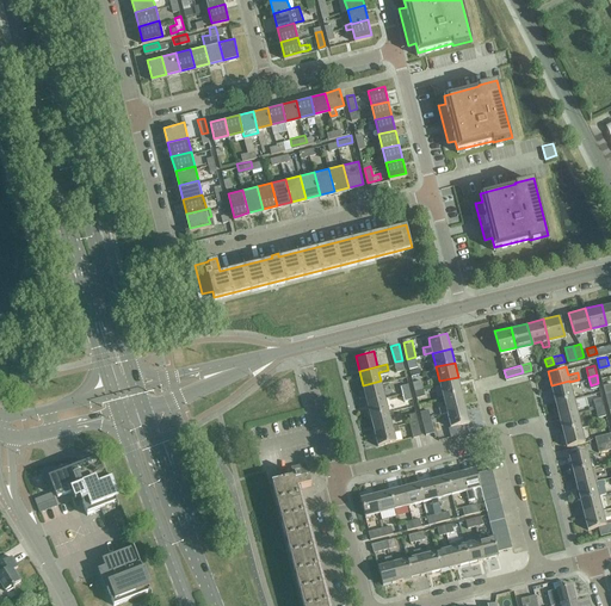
[(413,379),(415,387),(423,385),(421,377),(413,379)]
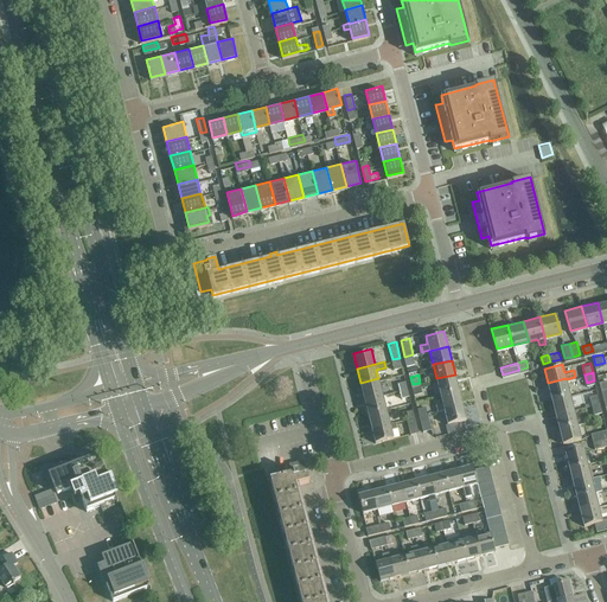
[(436,378),(440,392),(459,388),(455,375),(436,378)]
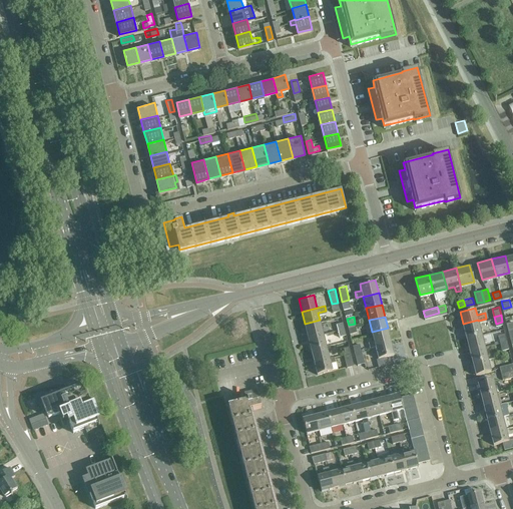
[(305,324),(308,335),(323,332),(320,320),(305,324)]
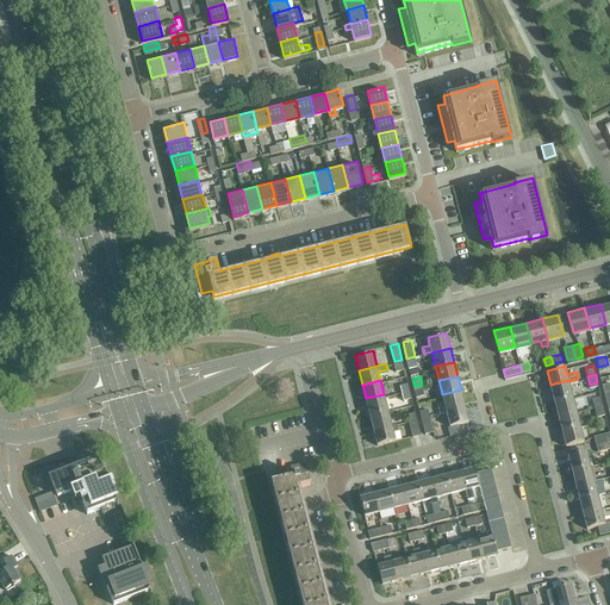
[(551,385),(554,399),(572,395),(568,381),(568,380),(551,385)]
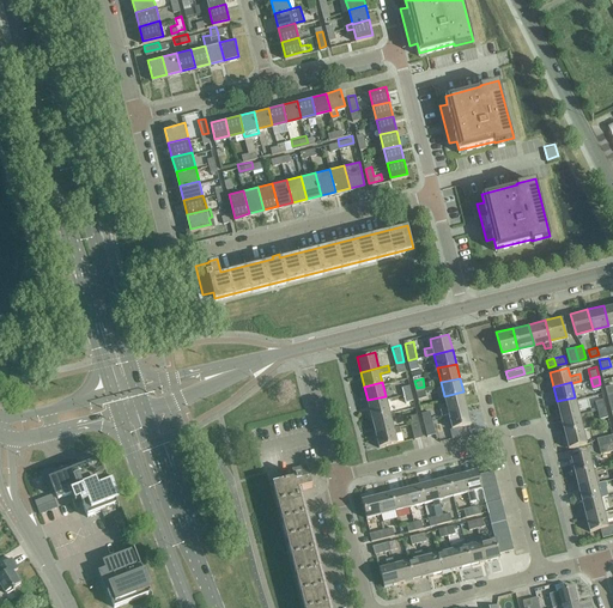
[(441,413),(448,411),(467,406),(463,391),(444,396),(447,405),(439,407),(441,413)]
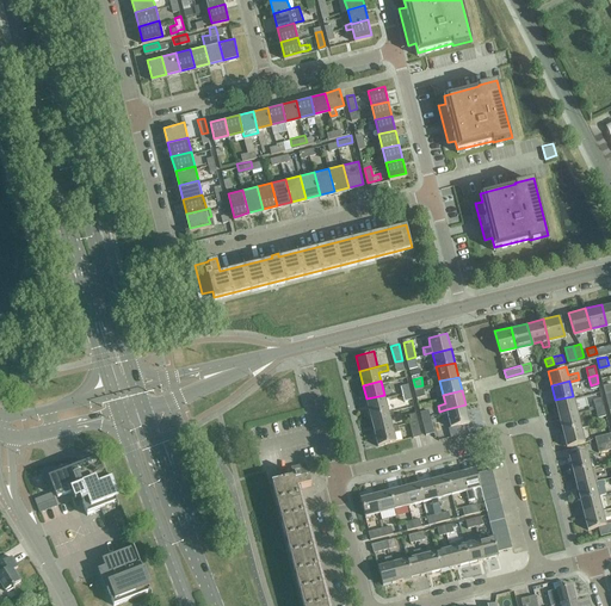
[(593,396),(596,406),(604,403),(602,394),(593,396)]
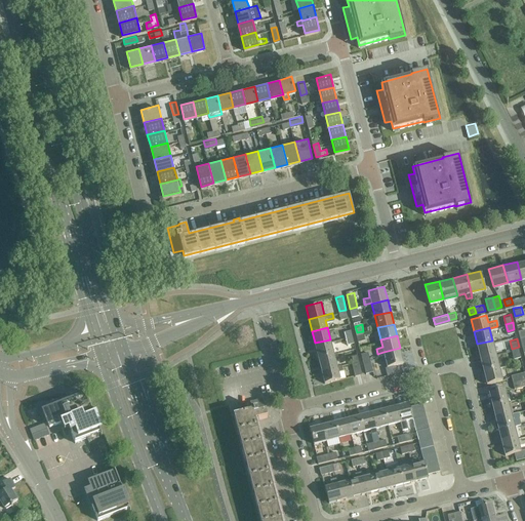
[(315,343),(318,355),(333,352),(330,339),(315,343)]
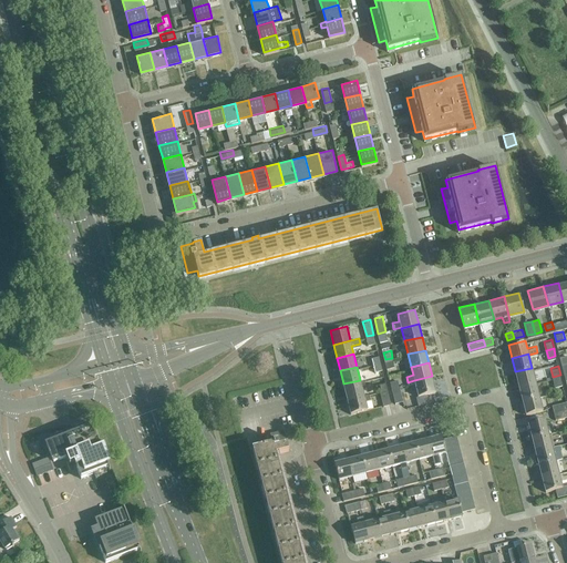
[(515,371),(518,386),(535,381),(532,368),(515,371)]
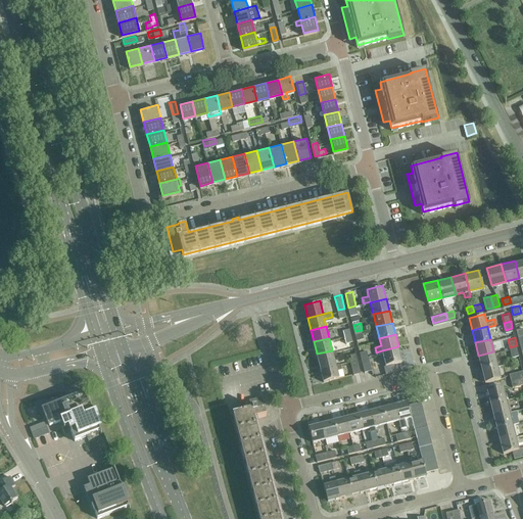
[(517,345),(510,347),(512,355),(519,352),(517,345)]
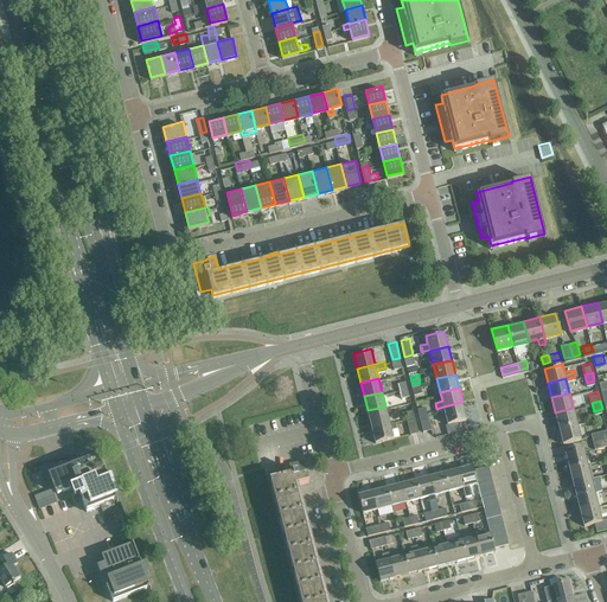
[(462,402),(443,407),(447,421),(466,416),(462,402)]
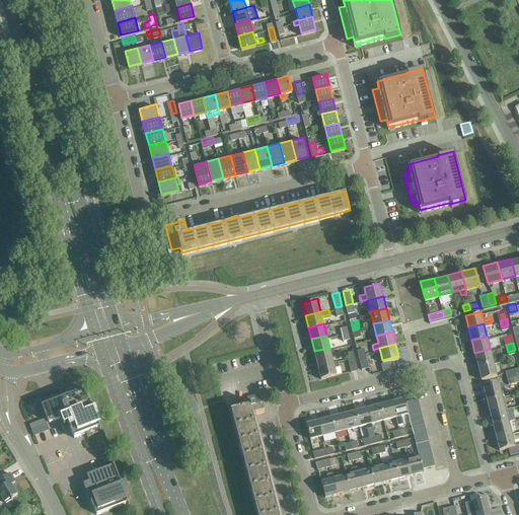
[(314,351),(317,363),(332,360),(329,348),(314,351)]
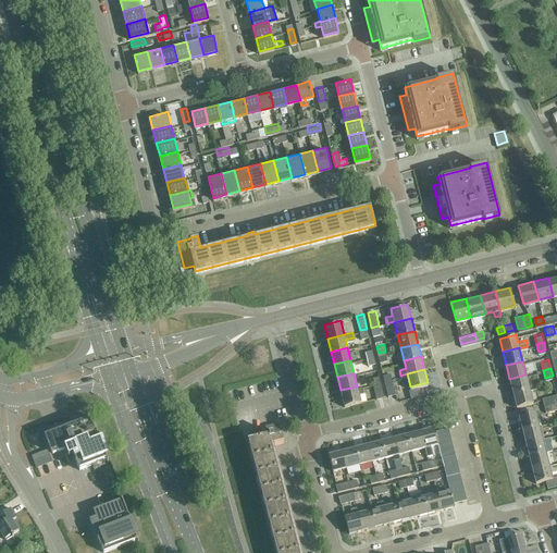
[(509,379),(512,392),(529,388),(525,375),(509,379)]
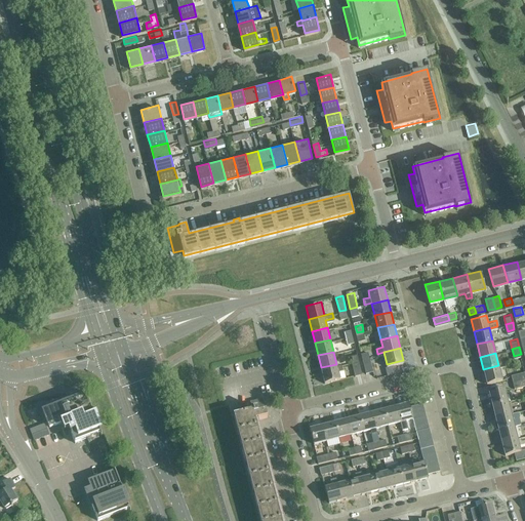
[(370,355),(363,357),(366,370),(373,369),(370,355)]
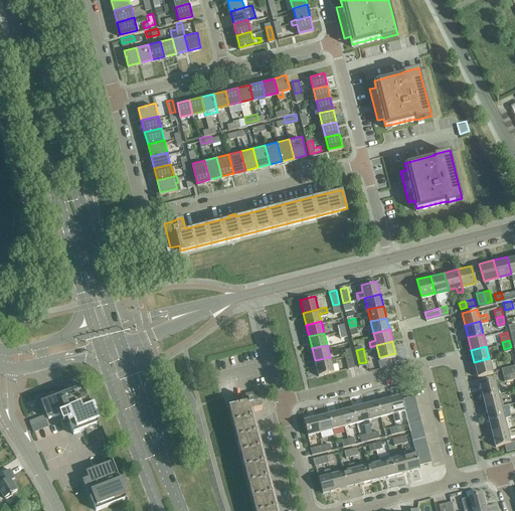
[(351,351),(345,353),(348,366),(355,365),(351,351)]
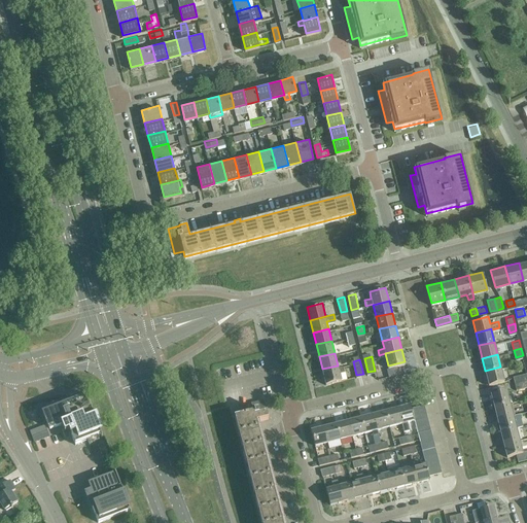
[(338,365),(322,369),(325,382),(342,378),(340,371),(345,369),(343,363),(338,365)]
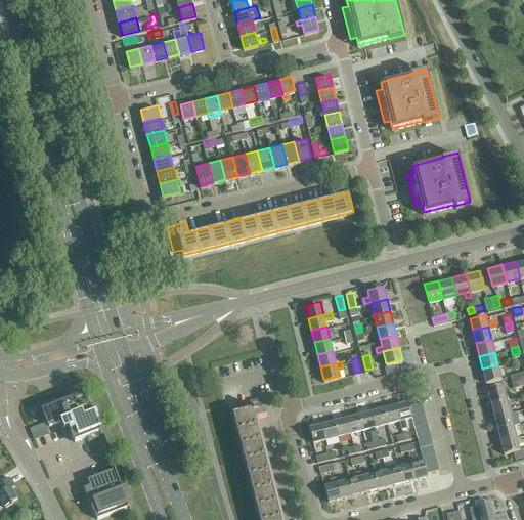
[(497,364),(482,369),(485,381),(501,377),(497,364)]
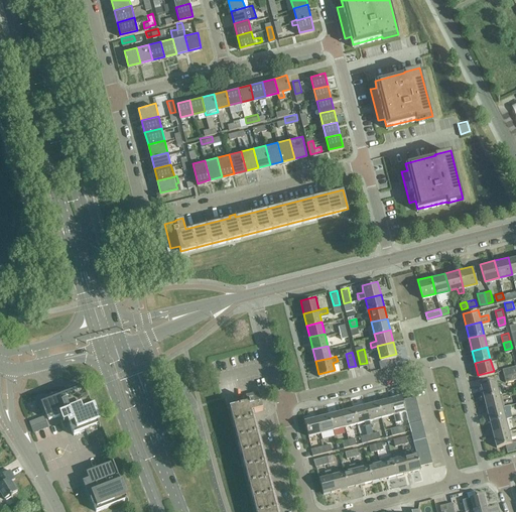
[(501,367),(503,373),(515,369),(515,368),(515,364),(501,367)]
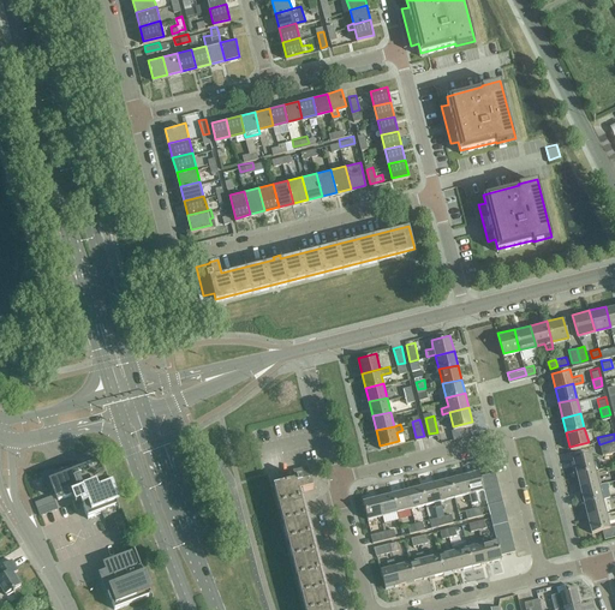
[(614,440),(599,444),(601,452),(614,448),(614,440)]
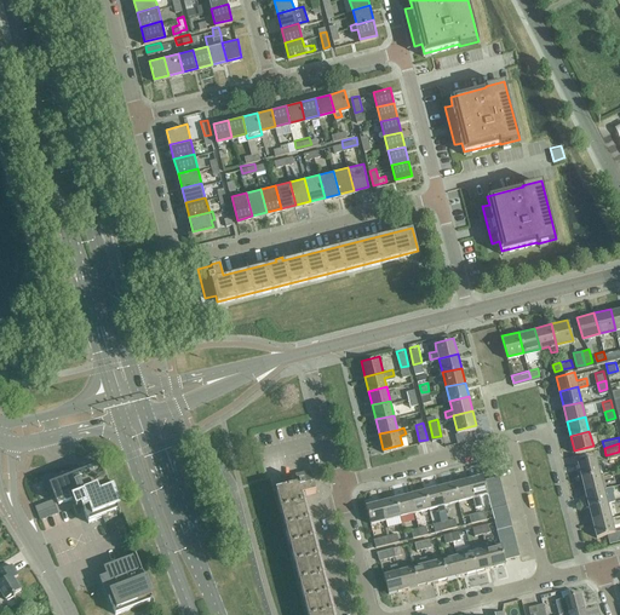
[(578,460),(581,476),(600,471),(596,457),(578,460)]
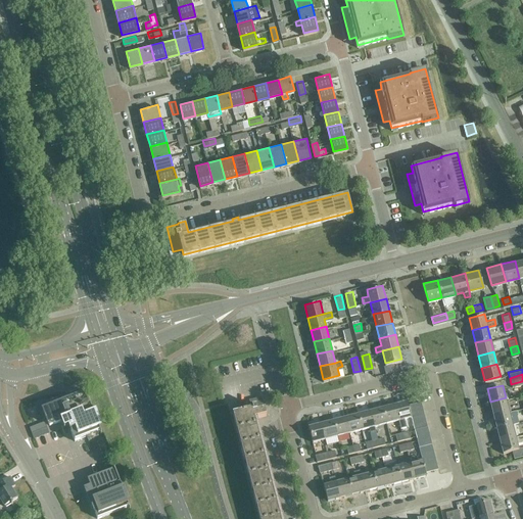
[(93,406),(87,390),(64,398),(65,399),(44,408),(49,422),(60,418),(64,426),(68,425),(69,428),(70,428),(75,438),(100,429),(100,431),(101,431),(92,406),(93,406)]
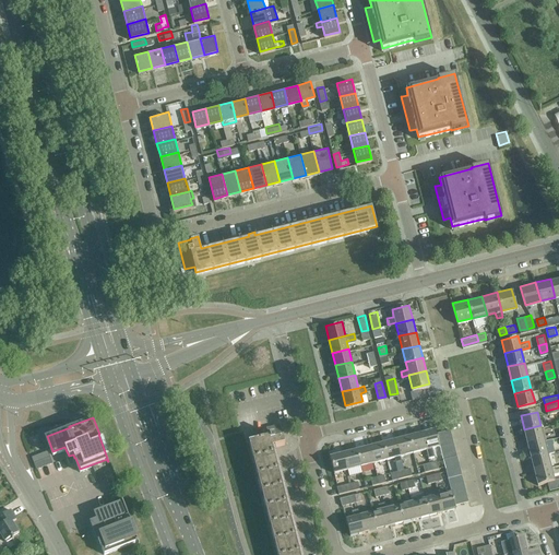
[(249,438),(278,554),(300,554),(273,444),(285,440),(281,421),(266,424),(269,434),(249,438)]
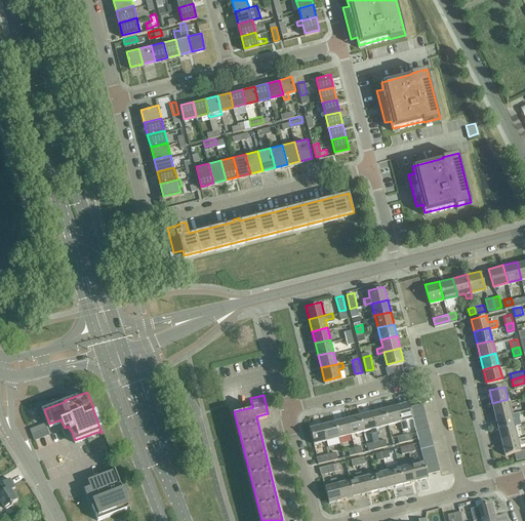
[(492,403),(495,415),(511,412),(508,399),(492,403)]
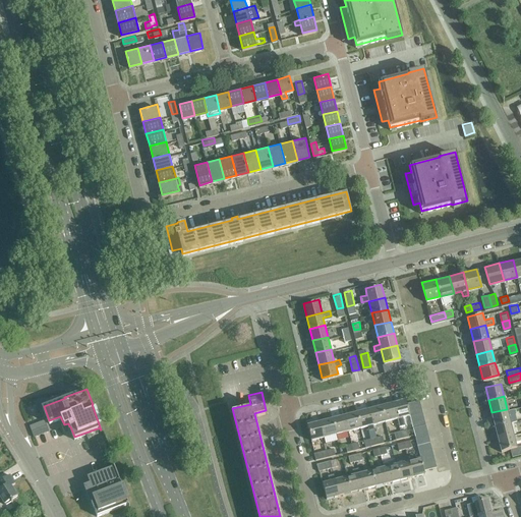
[(405,397),(394,400),(398,415),(400,424),(406,422),(404,414),(409,412),(406,400),(405,397)]
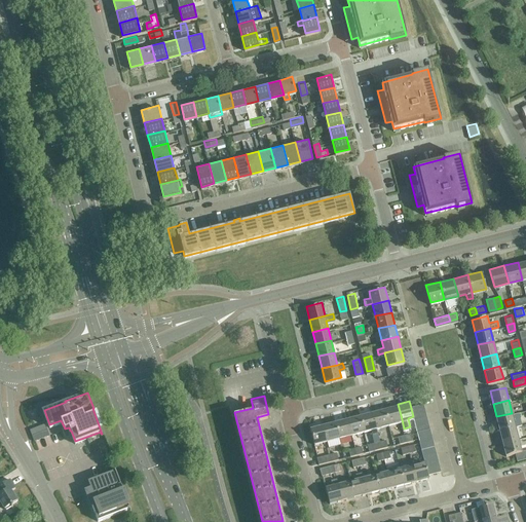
[(423,401),(410,404),(413,416),(426,413),(423,401)]
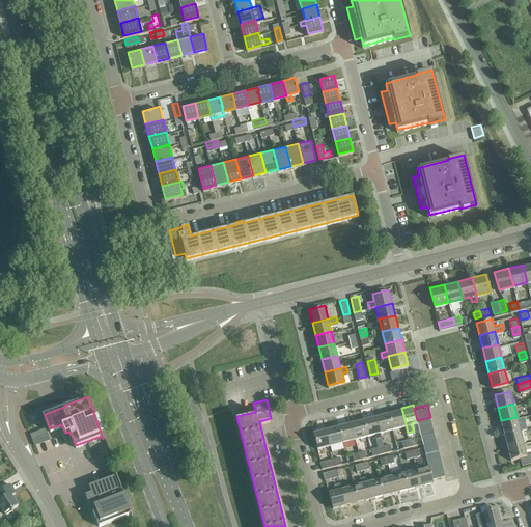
[(401,408),(389,411),(392,427),(406,423),(401,408)]
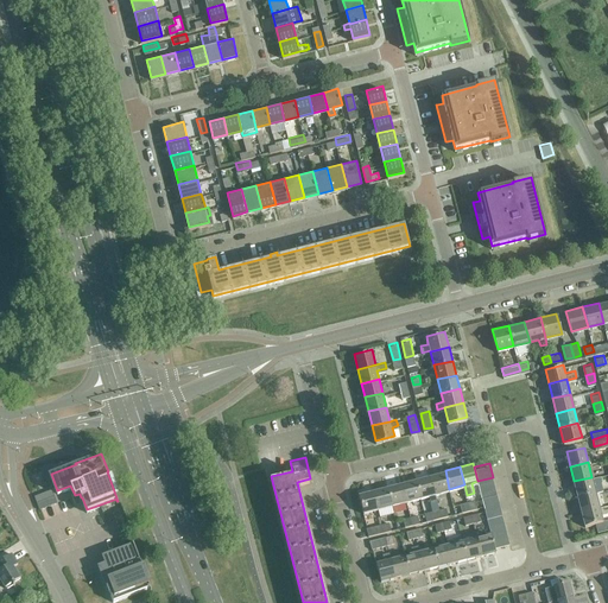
[(445,470),(431,474),(436,493),(449,489),(445,470)]
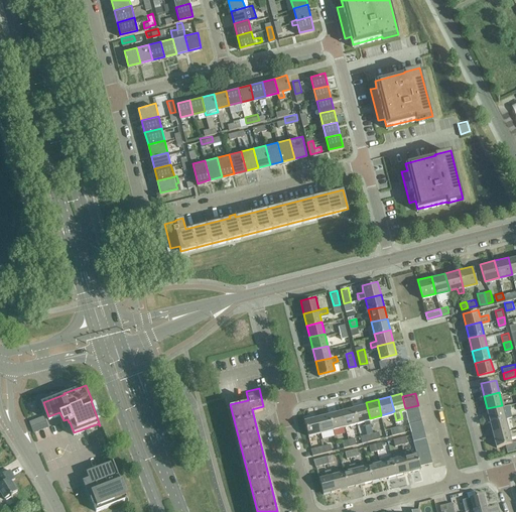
[(366,402),(354,405),(358,421),(365,419),(366,425),(371,423),(370,418),(366,402)]
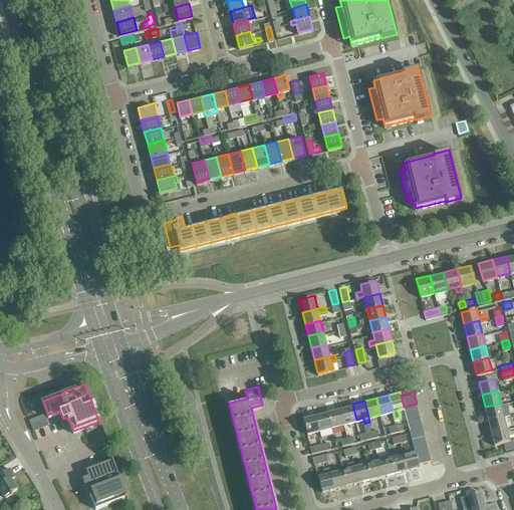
[(352,404),(340,407),(343,423),(356,420),(352,404)]
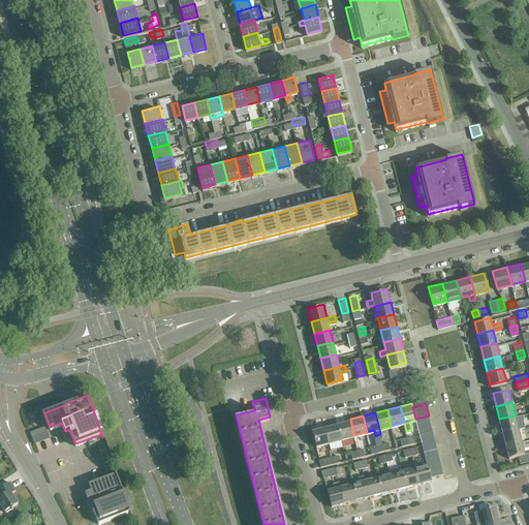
[(431,422),(429,415),(415,419),(417,425),(431,422)]
